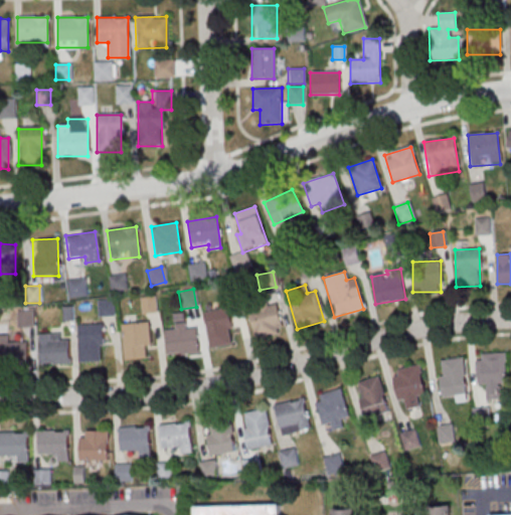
[(256,309),(247,312),(256,340),(282,332),(274,304),(267,306),(264,297),(252,300),(256,309)]
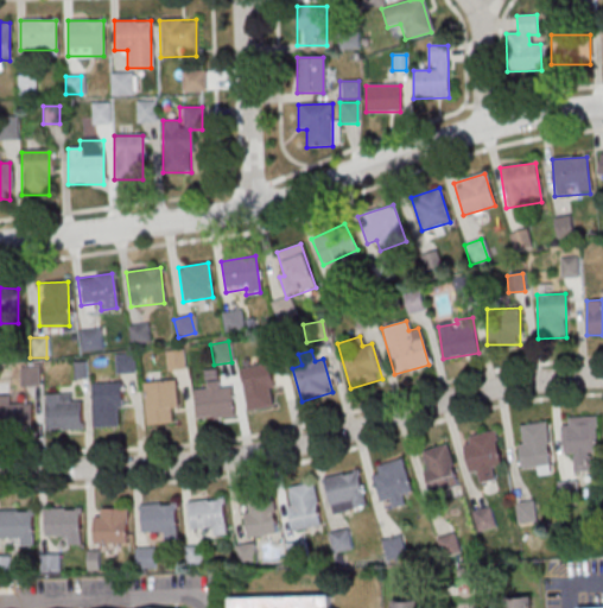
[(165,352),(165,368),(182,368),(182,352),(165,352)]
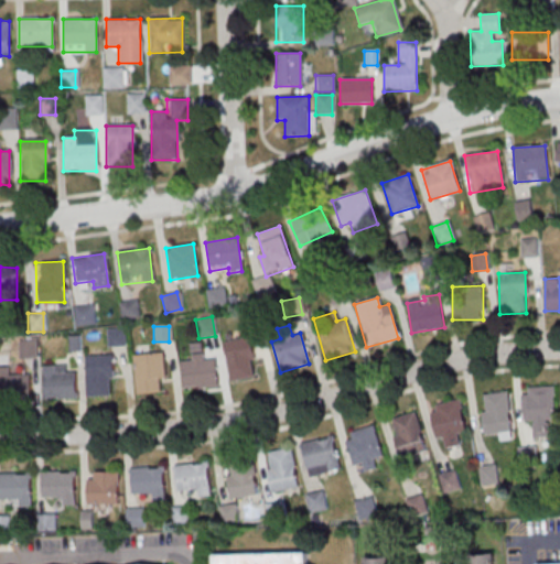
[(105,346),(124,345),(122,328),(105,329),(105,346)]
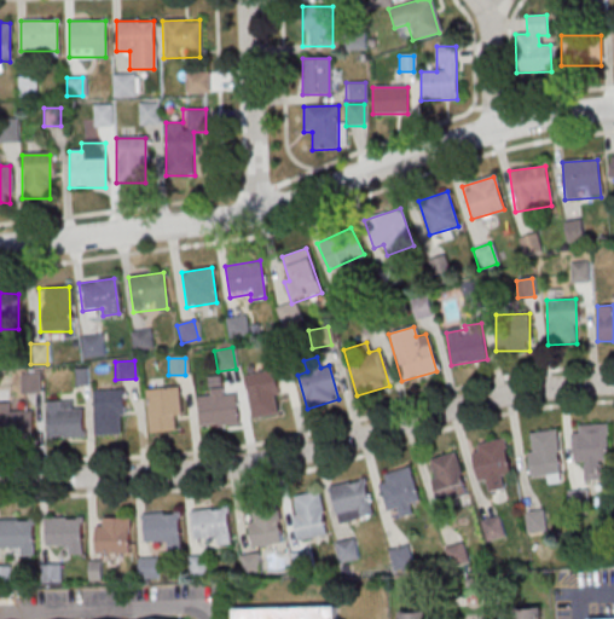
[(243,375),(250,418),(278,414),(270,370),(243,375)]
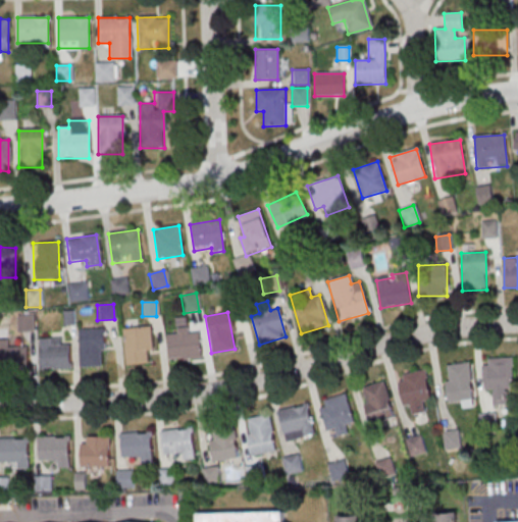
[(149,363),(148,327),(121,328),(123,365),(149,363)]
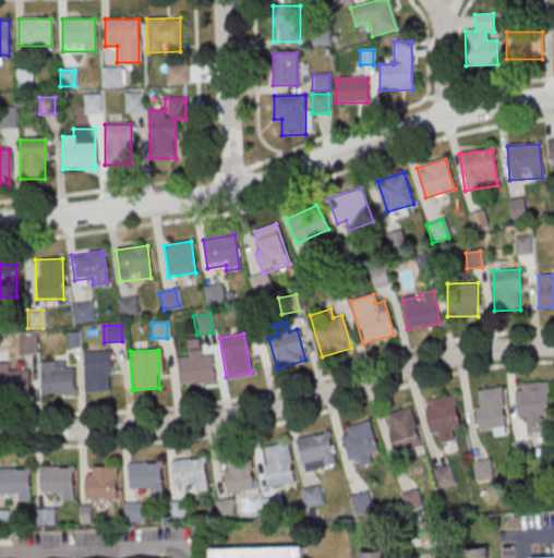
[(83,352),(83,392),(110,392),(110,352),(83,352)]
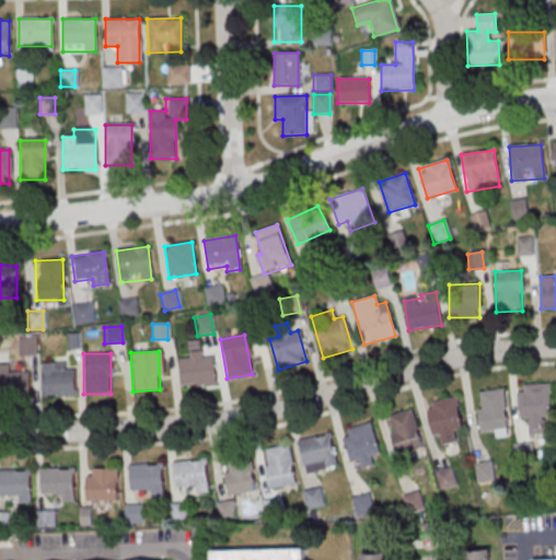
[(73,396),(73,364),(42,364),(42,396),(73,396)]
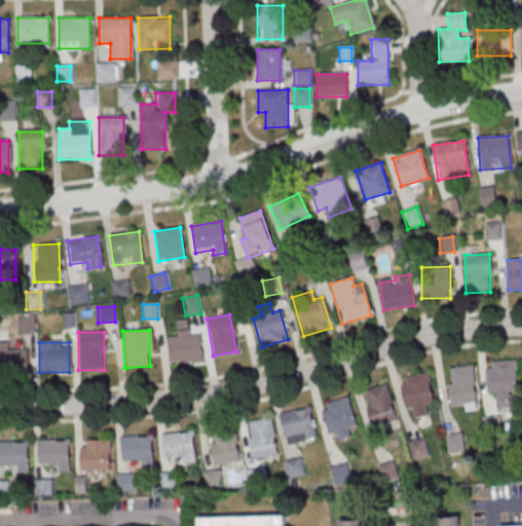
[(0,373),(26,373),(26,347),(0,347),(0,373)]
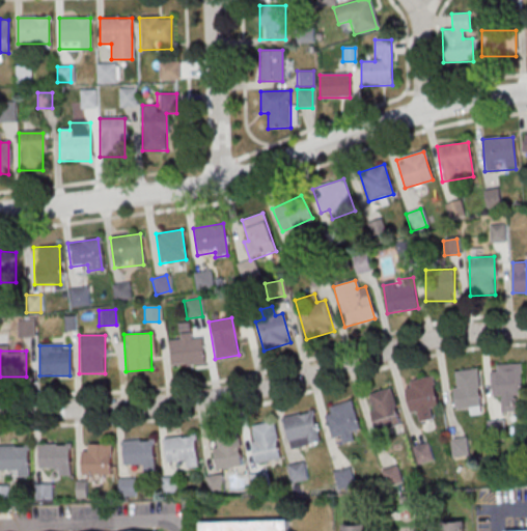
[(519,397),(519,364),(491,364),(491,397),(500,396),(500,413),(515,413),(515,397),(519,397)]
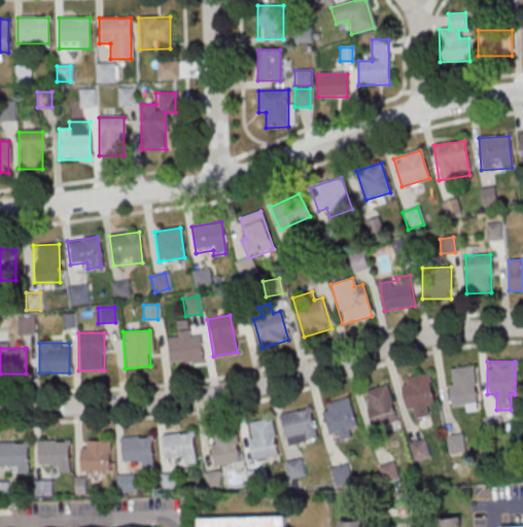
[(450,366),(450,405),(475,405),(475,366),(450,366)]
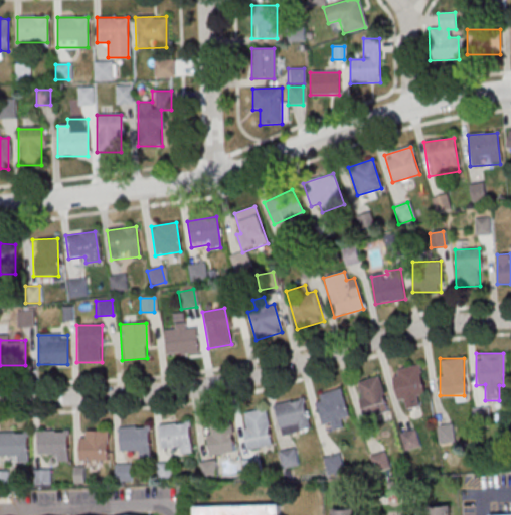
[(417,405),(415,395),(424,393),(418,365),(391,370),(399,408),(417,405)]
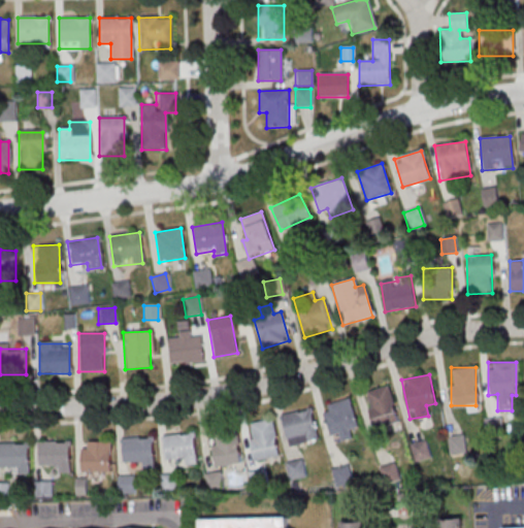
[(397,421),(387,385),(363,392),(374,428),(397,421)]
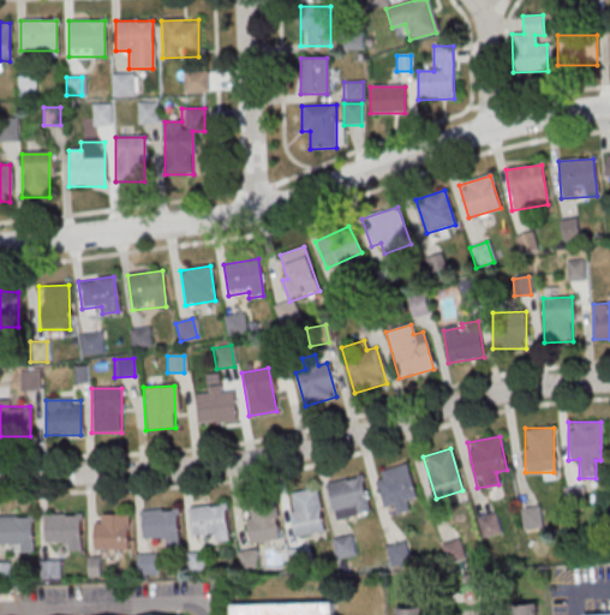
[(405,502),(416,499),(405,463),(375,472),(389,515),(407,511),(405,502)]
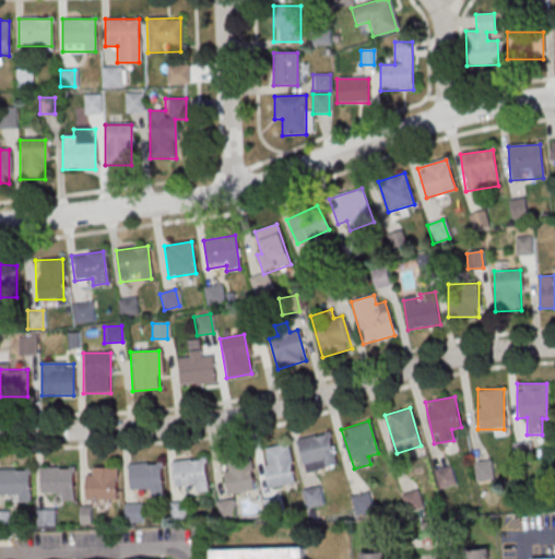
[(334,465),(328,432),(297,438),(304,472),(334,465)]
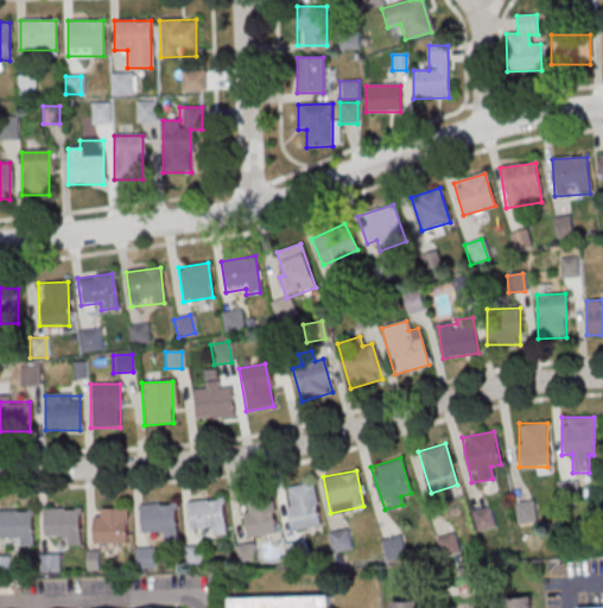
[(317,527),(313,483),(286,486),(290,529),(317,527)]
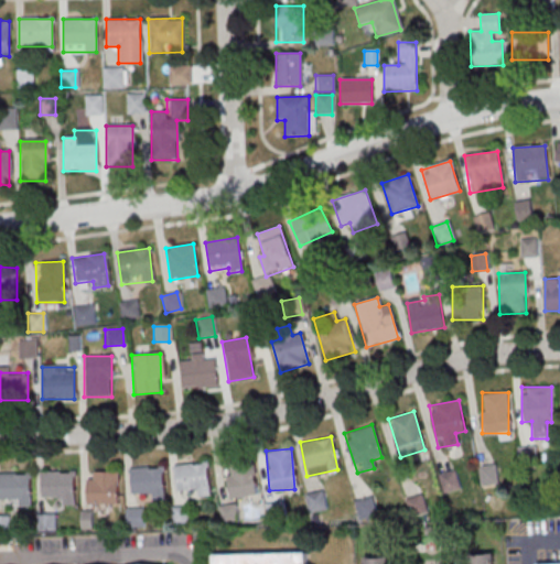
[(256,494),(250,454),(224,458),(230,498),(256,494)]
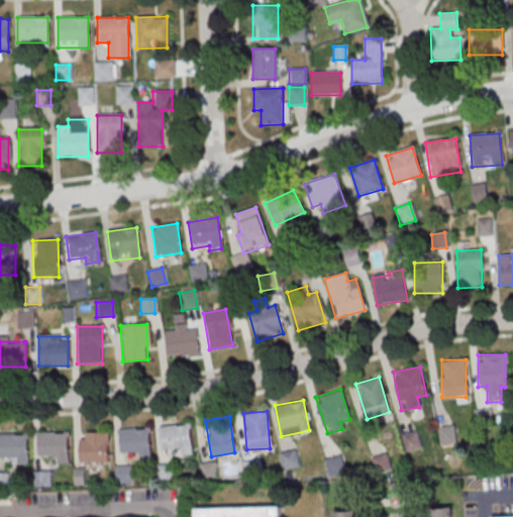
[(160,449),(179,448),(180,454),(190,454),(189,424),(159,425),(160,449)]
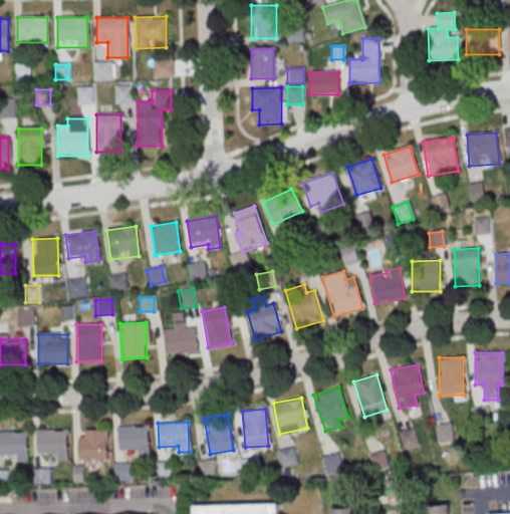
[(436,425),(437,441),(451,440),(450,425),(436,425)]
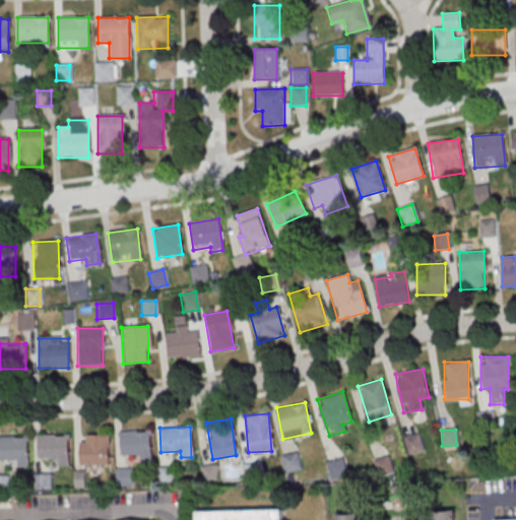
[(120,431),(120,455),(148,455),(148,431),(120,431)]
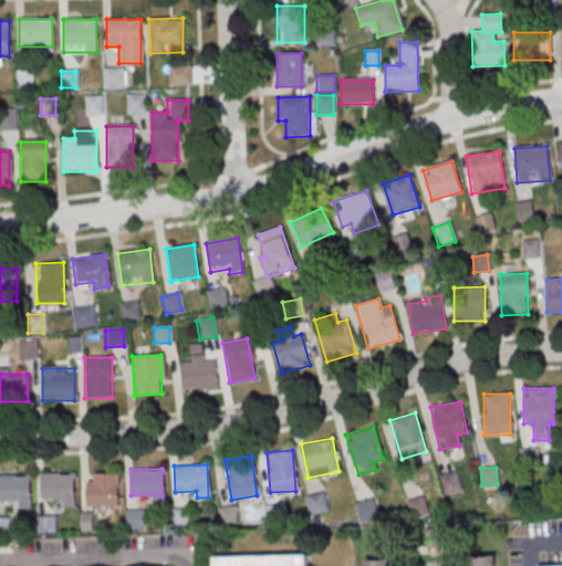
[(73,473),(39,473),(39,501),(61,501),(61,505),(73,505),(73,473)]
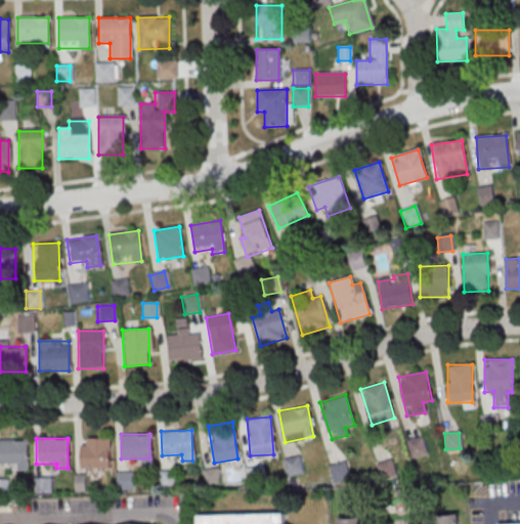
[(109,438),(79,438),(79,468),(109,468),(109,438)]
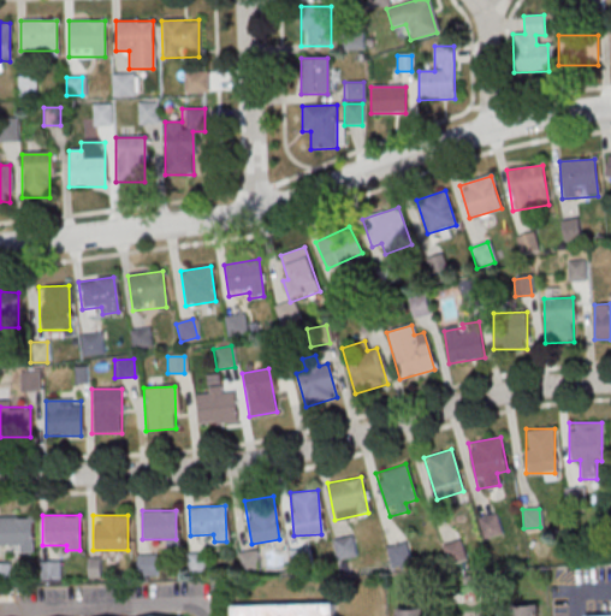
[(18,544),(18,552),(31,552),(31,517),(0,517),(0,544),(18,544)]
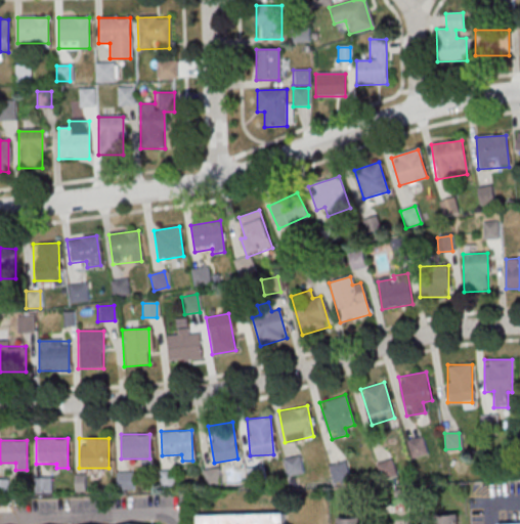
[(196,514),(195,523),(283,523),(284,513),(196,514)]
